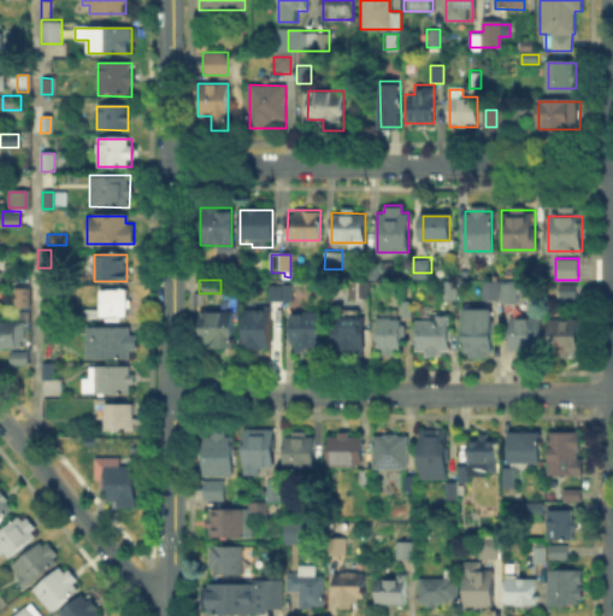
[(481,299),(481,281),(496,281),(496,299),(481,299)]
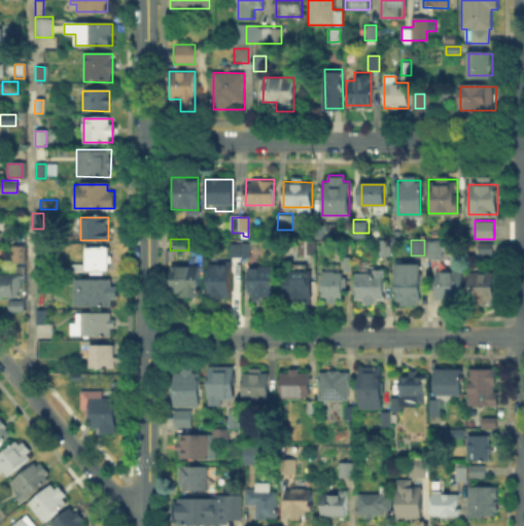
[(428,259),(428,241),(441,241),(441,259),(428,259)]
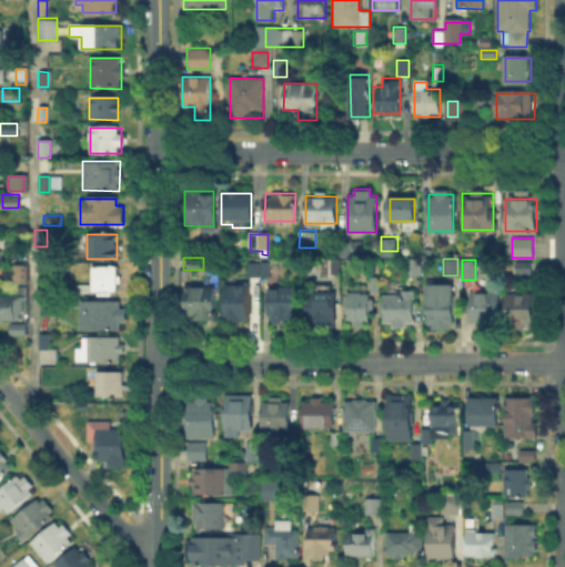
[(248,277),(248,263),(256,263),(256,277),(248,277)]
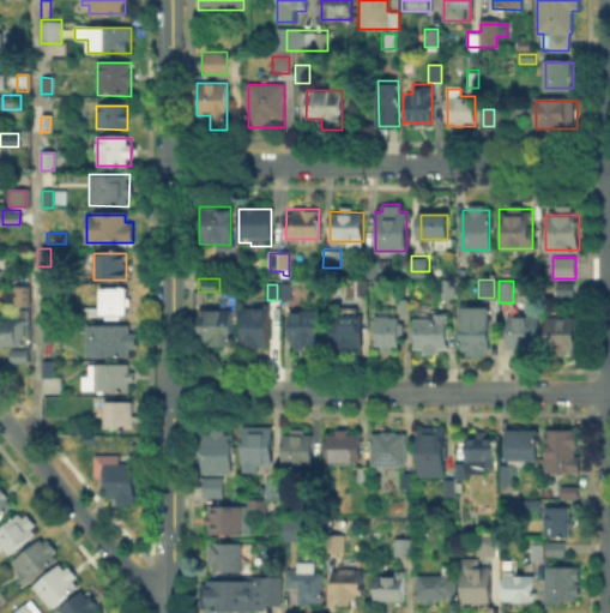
[(554,295),(555,284),(572,284),(572,295),(554,295)]
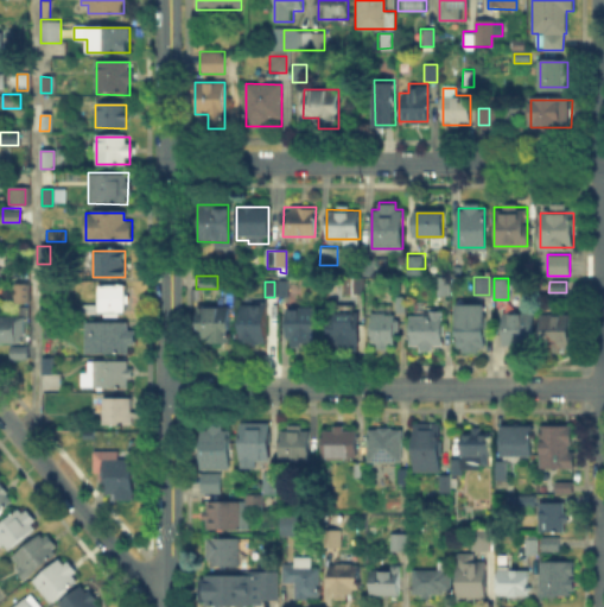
[(40,284),(50,284),(50,301),(40,301),(40,284)]
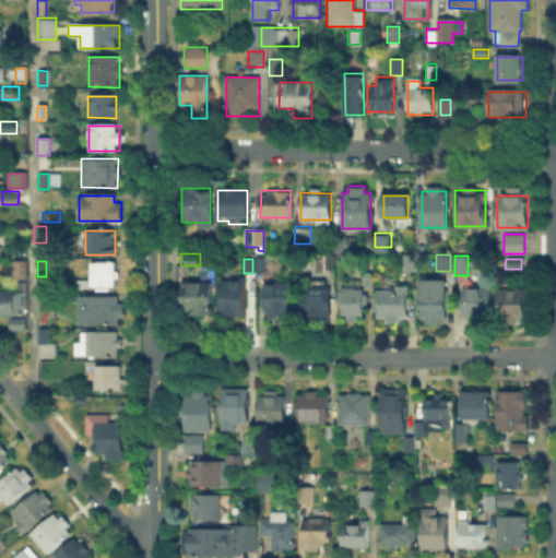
[(25,262),(25,279),(13,279),(13,262),(25,262)]
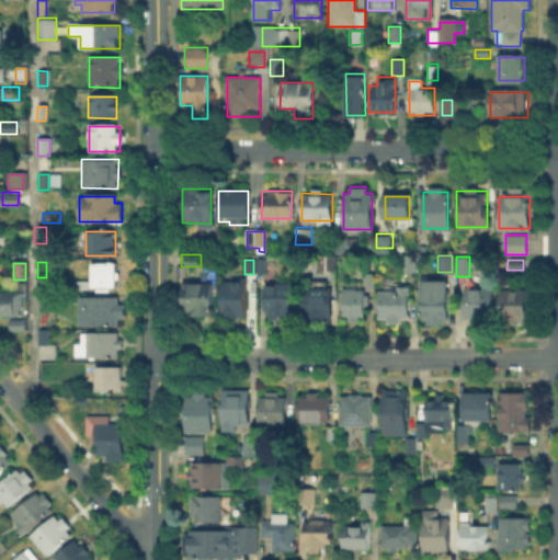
[(89,289),(90,264),(116,264),(116,289),(89,289)]
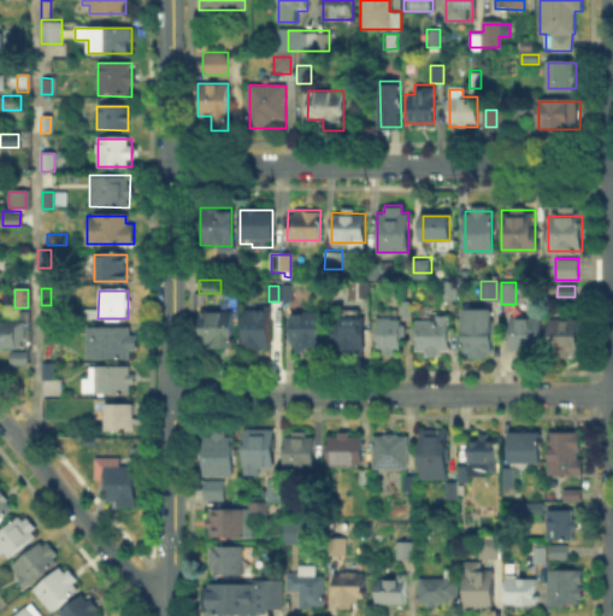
[(201,309),(233,309),(233,348),(201,348),(201,309)]
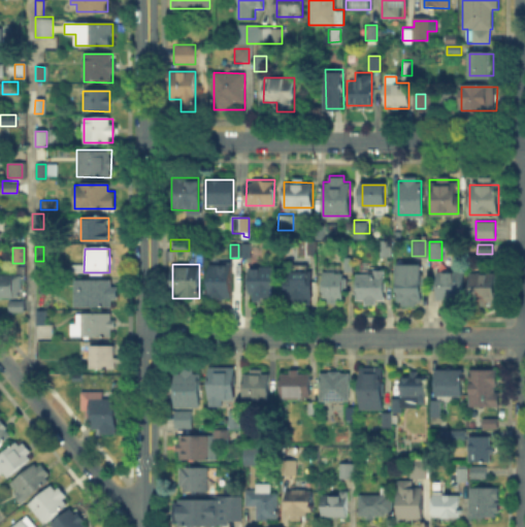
[(208,298),(209,264),(230,264),(230,298),(208,298)]
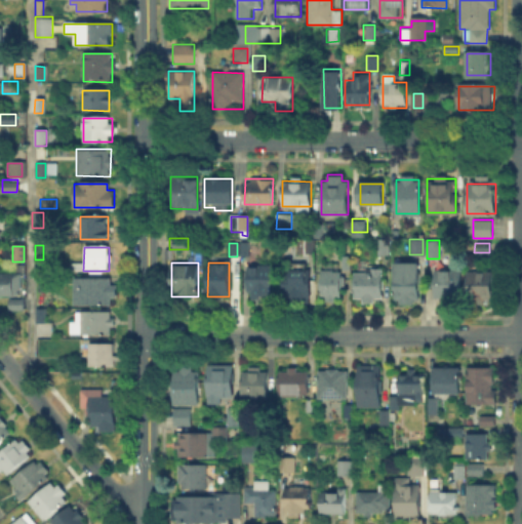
[(393,297),(393,264),(418,264),(417,297),(393,297)]
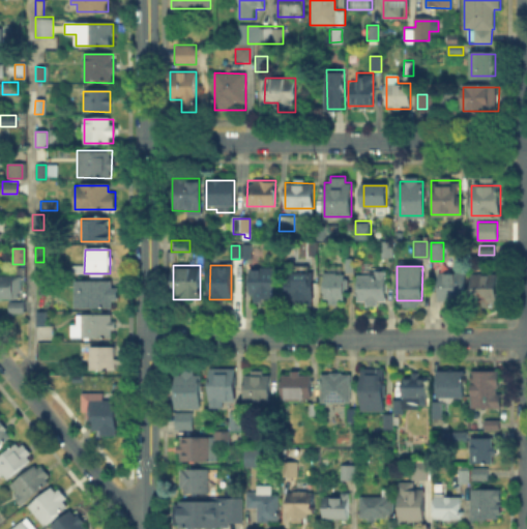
[(320,303),(321,268),(344,268),(343,303),(320,303)]
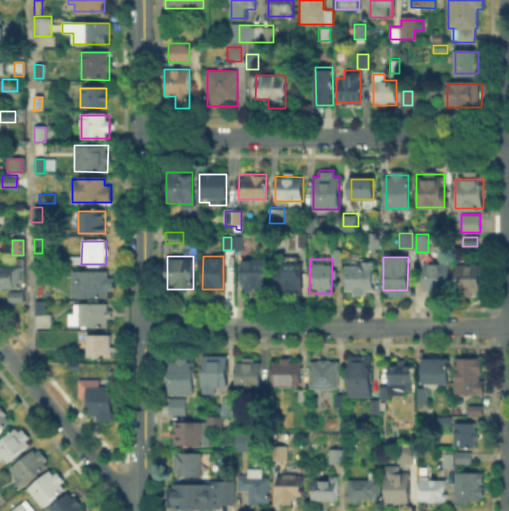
[(265,260),(265,290),(242,290),(242,260),(265,260)]
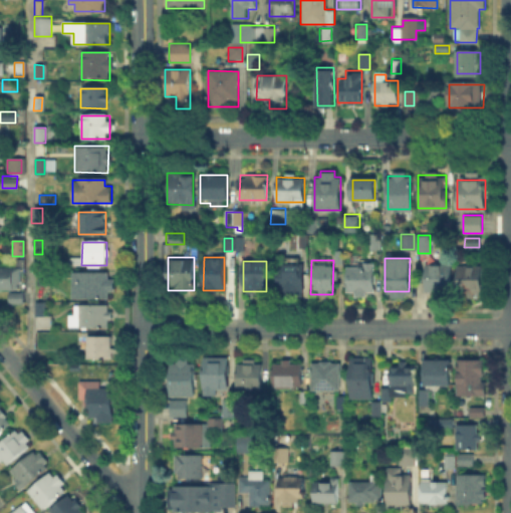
[(277,297),(277,263),(303,263),(302,297),(277,297)]
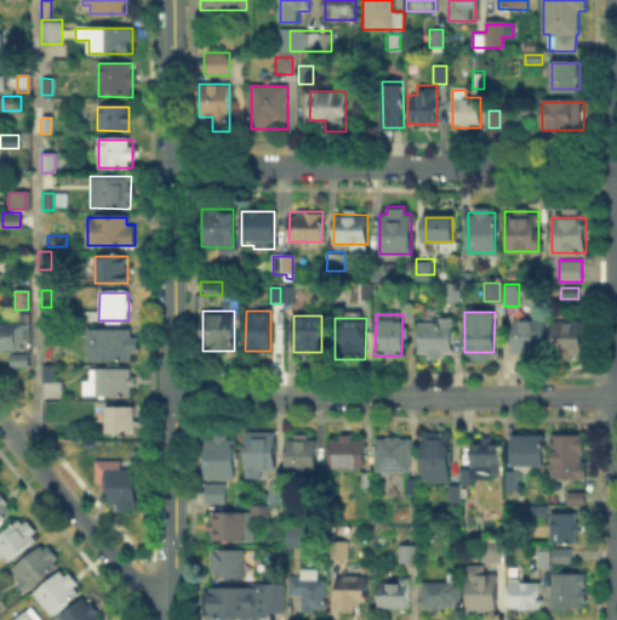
[(423,352),(423,318),(452,318),(452,352),(423,352)]
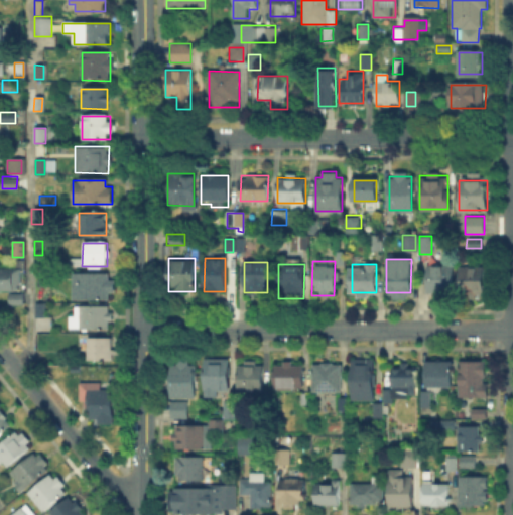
[(426,289),(426,266),(453,267),(453,289),(426,289)]
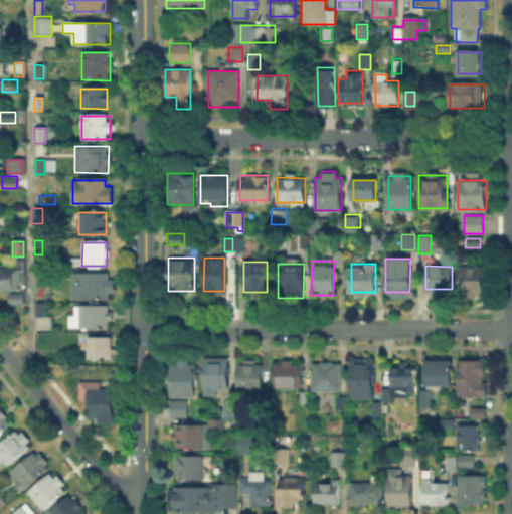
[(0,267),(17,267),(17,289),(0,288),(0,267)]
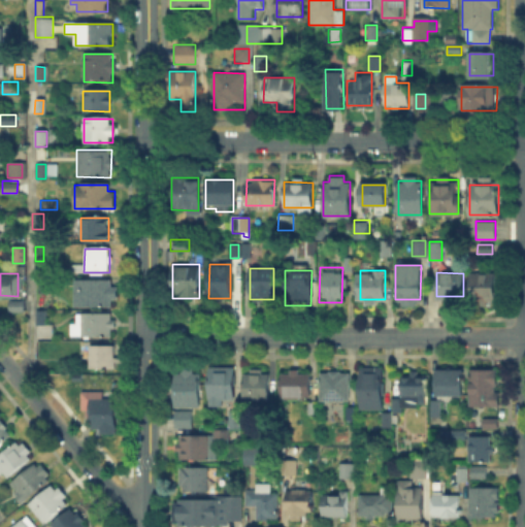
[(493,274),(492,305),(470,305),(471,274),(493,274)]
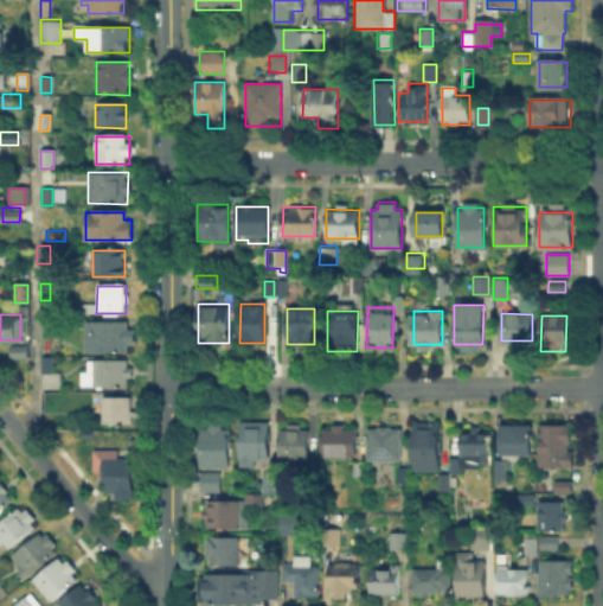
[(62,320),(62,338),(43,337),(43,319),(62,320)]
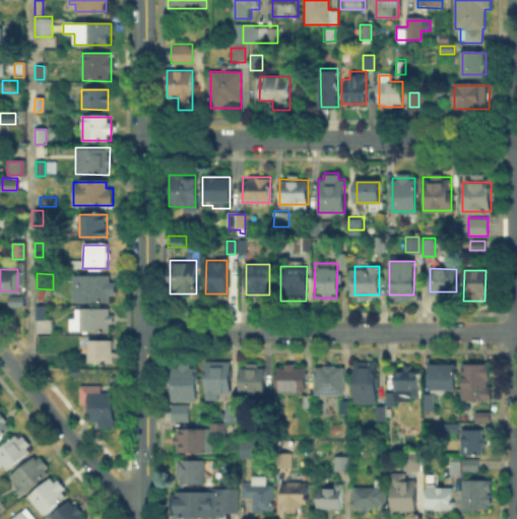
[(109,277),(109,284),(115,284),(115,295),(109,295),(109,301),(74,301),(74,277),(109,277)]
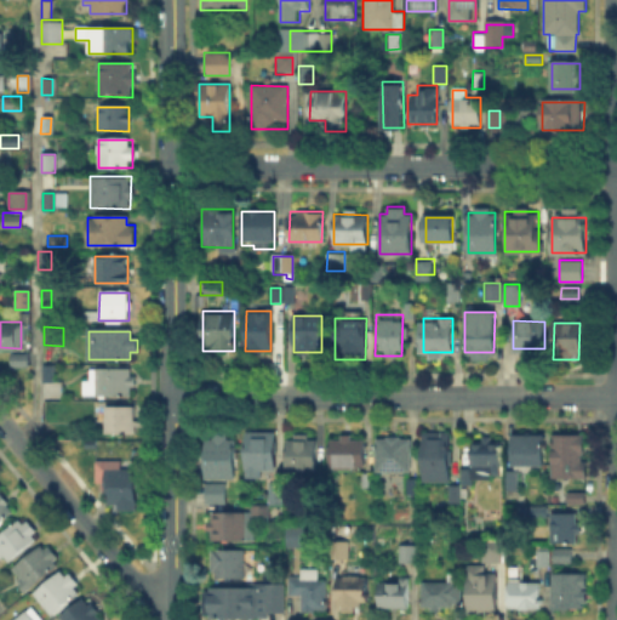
[(10,368),(10,354),(27,354),(27,368),(10,368)]
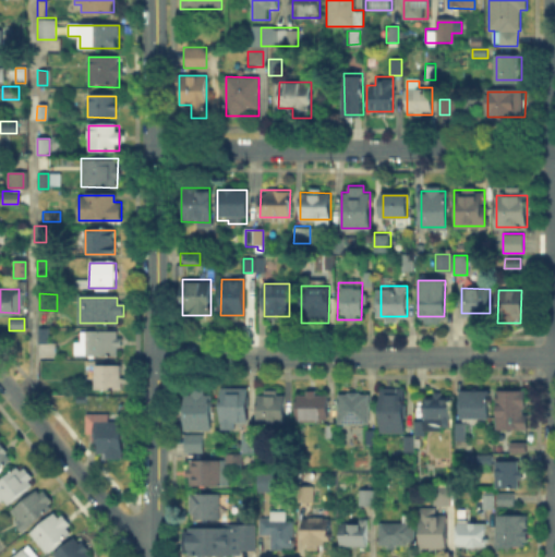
[(50,329),(50,342),(37,342),(37,329),(50,329)]
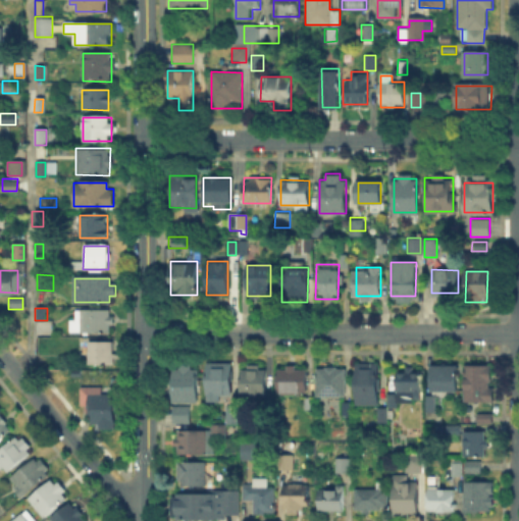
[(110,311),(110,332),(70,331),(71,311),(110,311)]
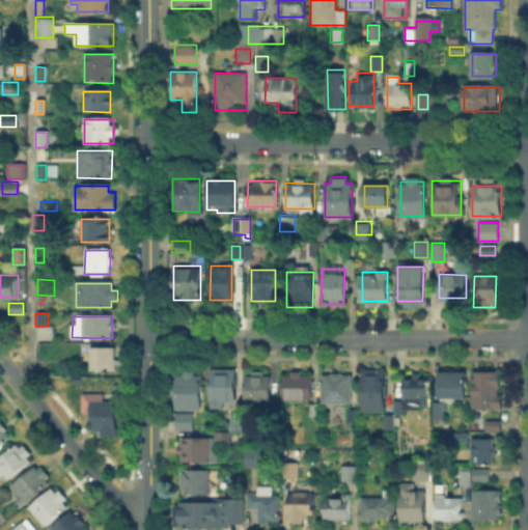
[(89,349),(115,349),(115,369),(89,369),(89,349)]
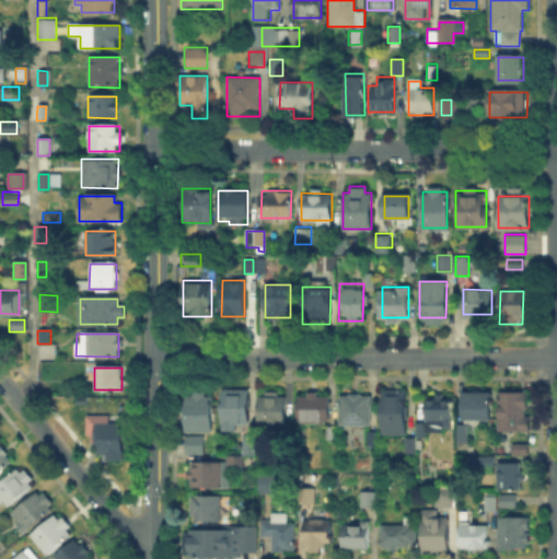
[(247,389),(247,428),(230,428),(230,431),(221,431),(221,389),(247,389)]
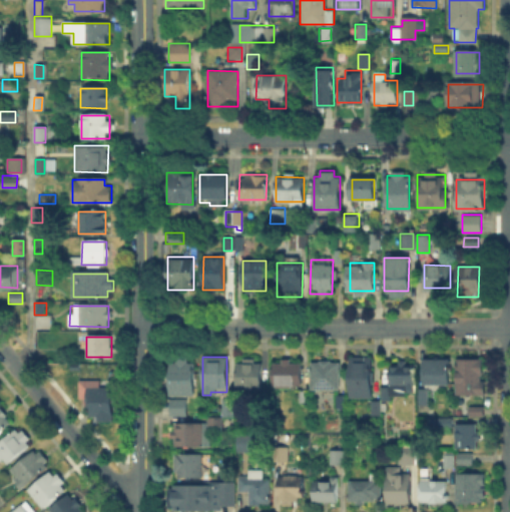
[(370,358),(370,399),(350,399),(350,357),(370,358)]
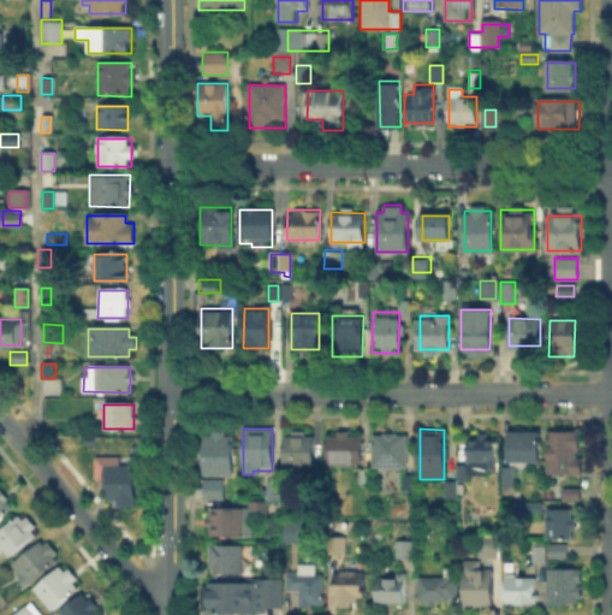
[(509,466),(509,432),(538,432),(538,463),(510,463),(510,486),(499,486),(499,466),(509,466)]
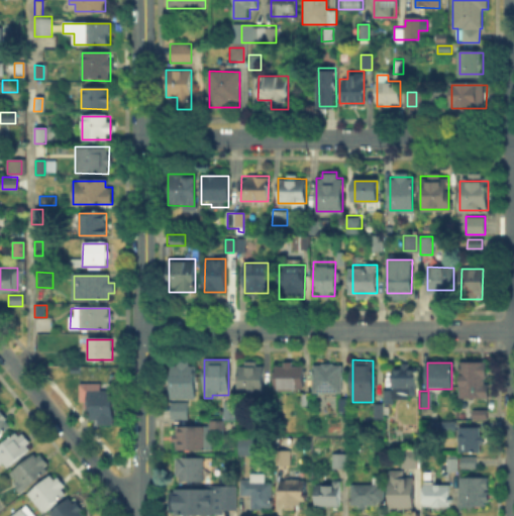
[(459,363),(486,363),(486,398),(459,398),(459,363)]
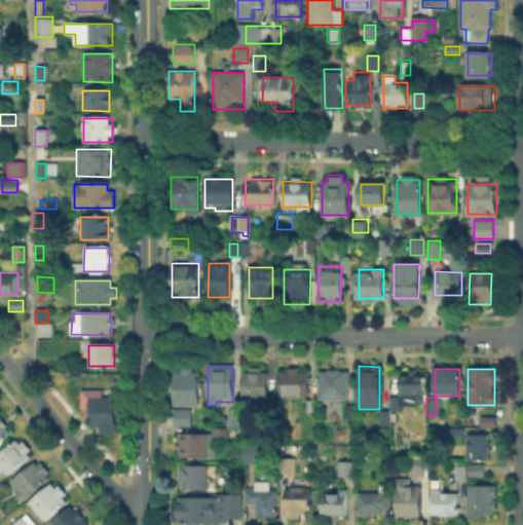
[(172,406),(173,370),(198,370),(198,406),(172,406)]
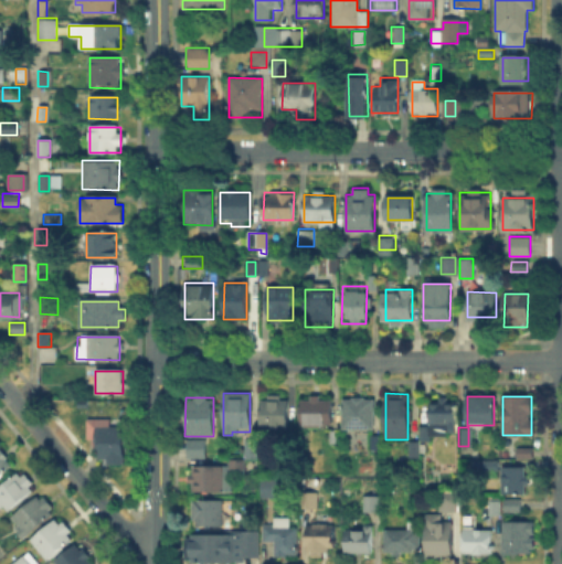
[(298,424),(299,397),(330,397),(330,425),(298,424)]
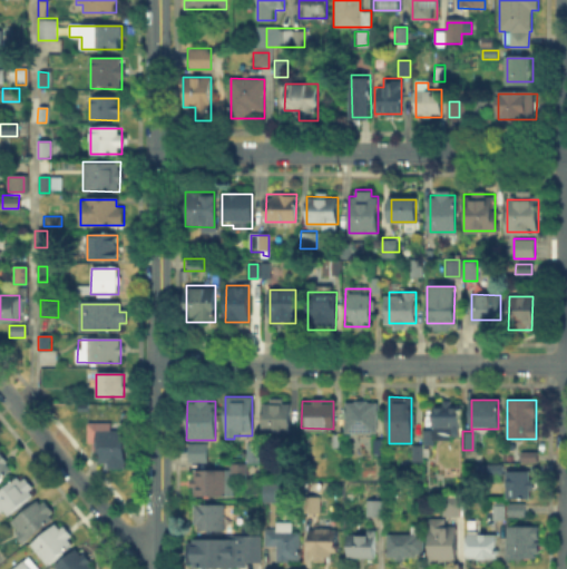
[(344,402),(377,402),(377,433),(344,433),(344,402)]
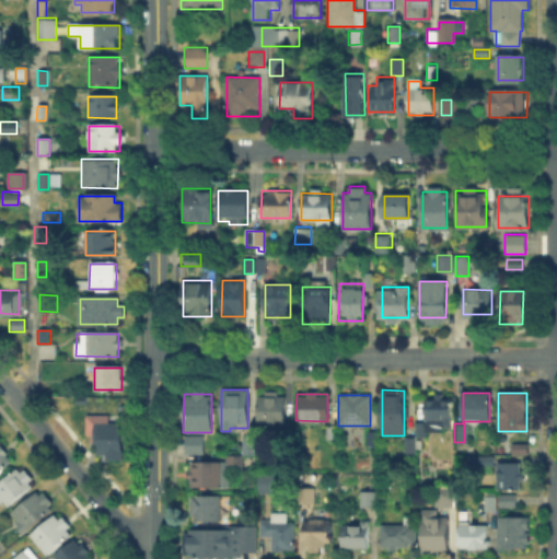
[(258,427),(258,396),(285,396),(285,427),(258,427)]
